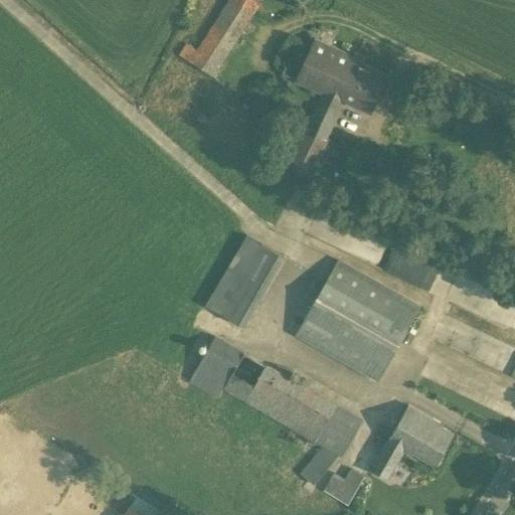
[(213,76),(255,11),(237,0),(228,0),(189,60),(213,76)]
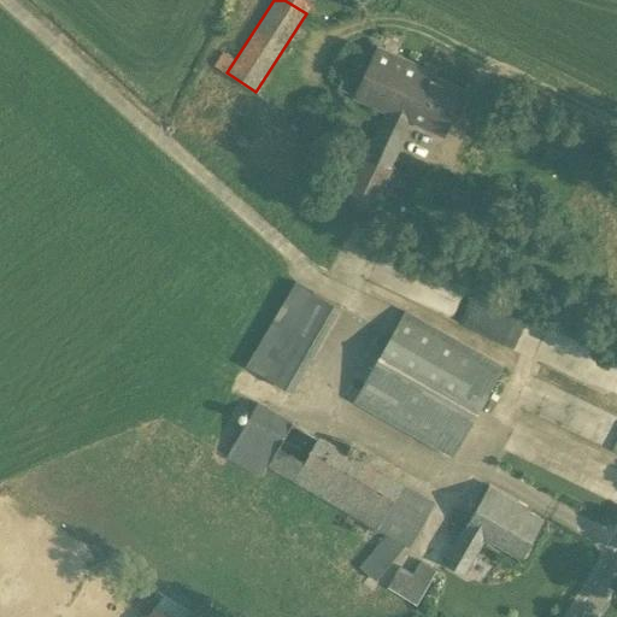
[(354,97),(383,109),(341,201),(370,216),(413,123),(445,136),(466,89),(376,48),(354,97)]
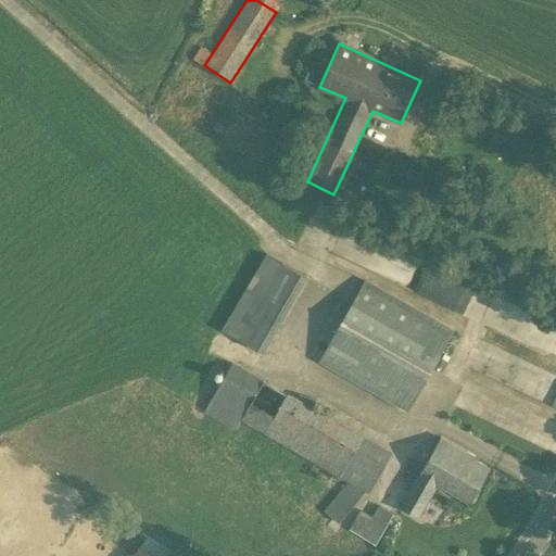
[(266,352),(308,275),(265,252),(224,328),(266,352)]
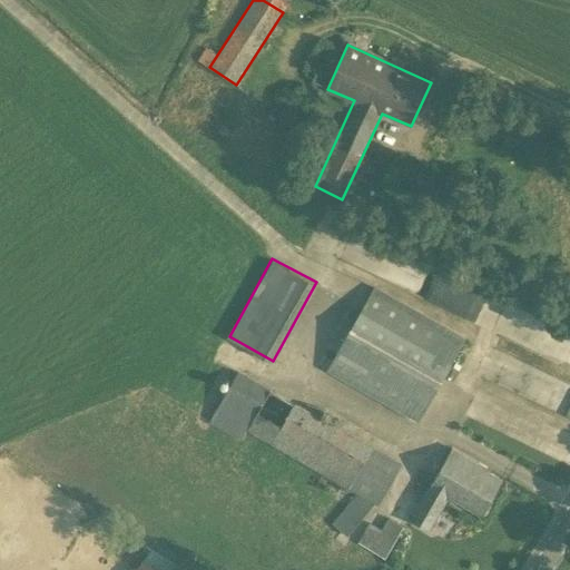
[(472,320),(484,292),(423,264),(410,291),(472,320)]
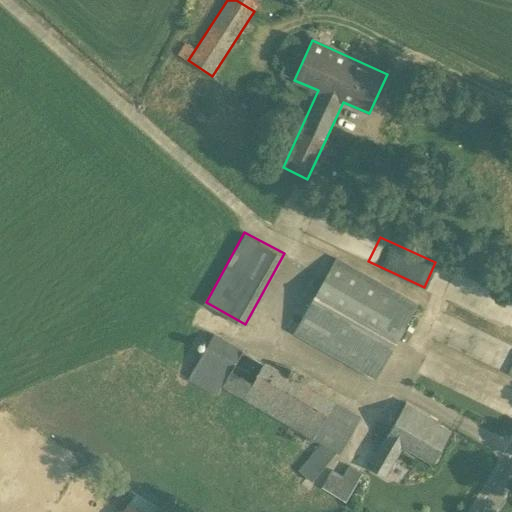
[(293,333),(375,380),(419,303),(337,257),(293,333)]
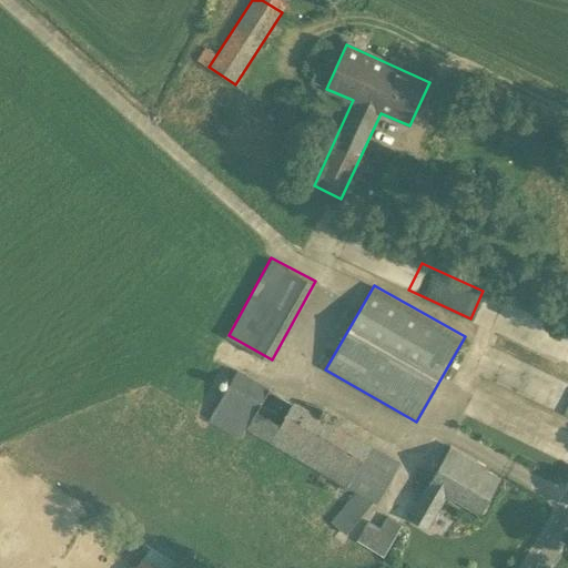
[(245,429),(354,492),(331,520),(346,534),(372,503),(377,505),(402,462),(237,368),(209,422),(240,439),(245,429)]
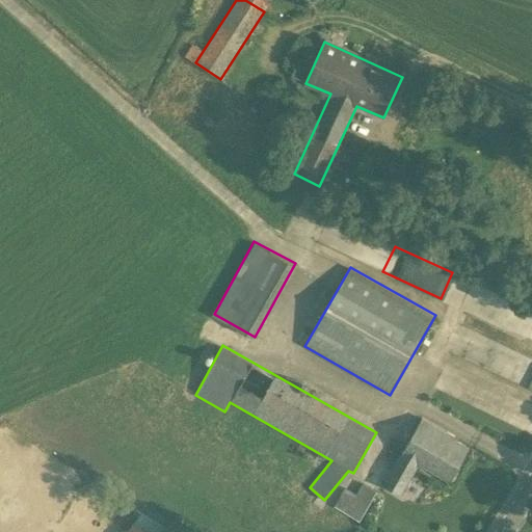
[(384,485),(401,495),(418,464),(448,482),(468,448),(450,437),(451,435),(422,419),(384,485)]
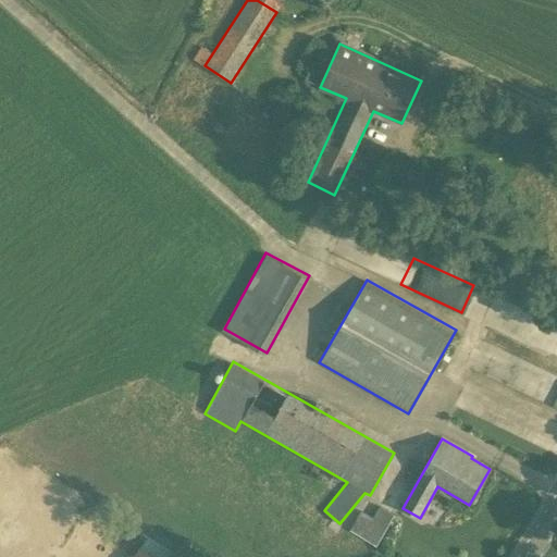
[(376,546),(395,514),(380,506),(373,517),(361,510),(349,531),(376,546)]
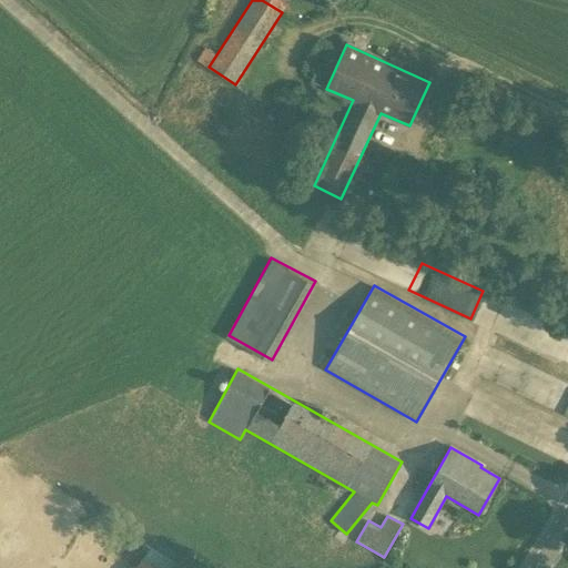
[(171,567),(146,553),(135,567),(171,567)]
